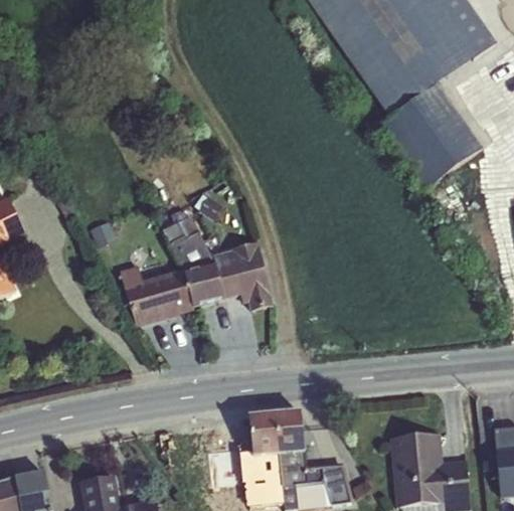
[(315,0),(392,118),(385,123),(427,186),(487,147),(442,78),(500,40),(474,0),(315,0)]
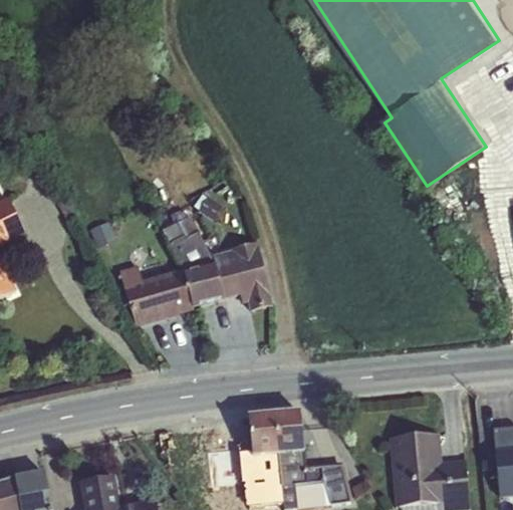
[(8,197),(0,201),(0,297),(15,290),(0,258),(0,245),(25,232),(8,197)]
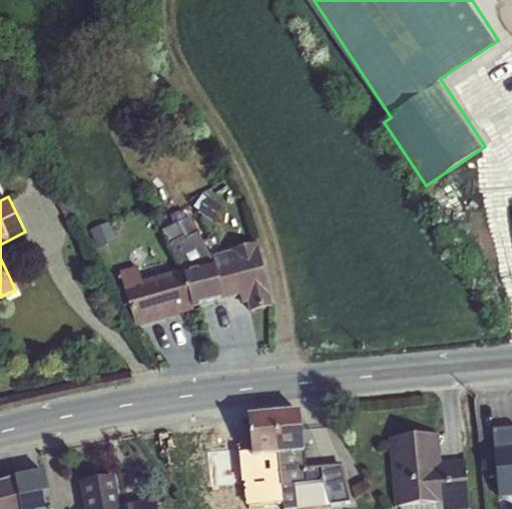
[(223,299),(208,253),(187,214),(161,227),(180,269),(189,306),(223,299)]
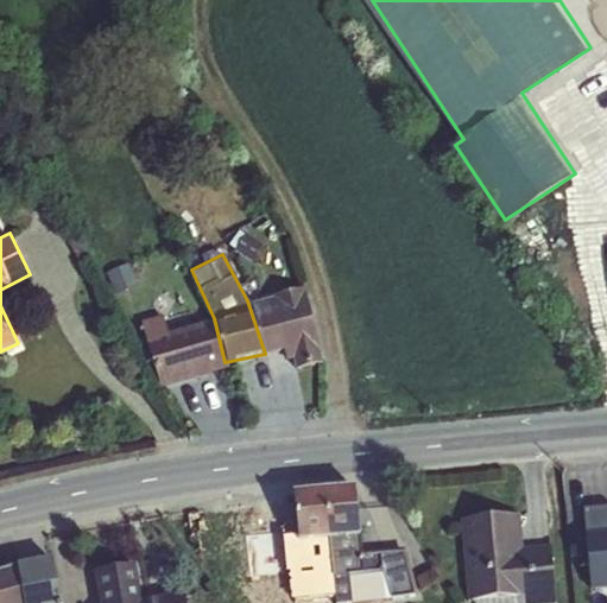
[(247,300),(265,354),(282,350),(286,359),(291,357),(295,367),(322,361),(303,284),(272,293),(272,296),(247,300)]
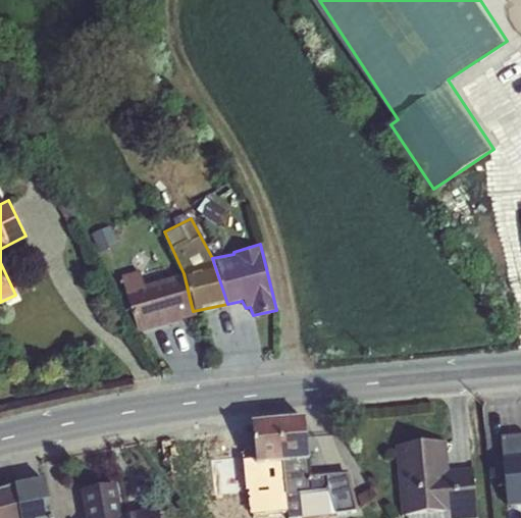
[(193,311),(184,273),(124,291),(137,329),(193,311)]
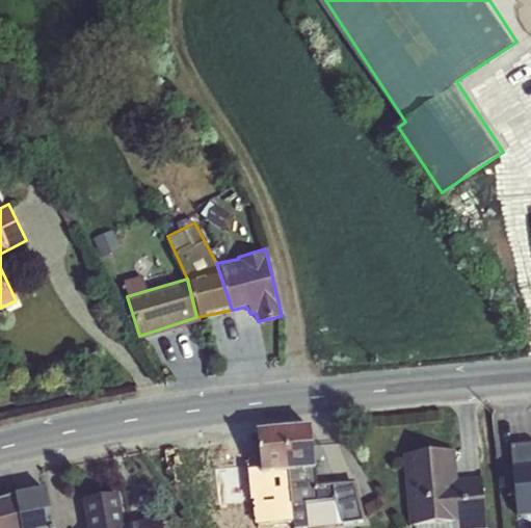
[(284,425),(294,527),(362,520),(351,480),(317,482),(310,423),(284,425)]
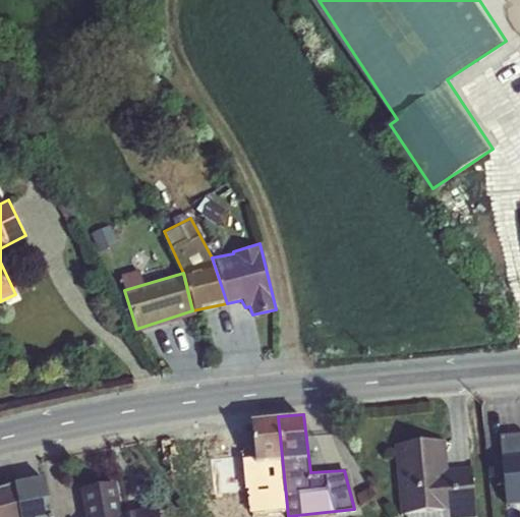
[(283,516),(288,516),(278,416),(250,419),(254,493),(241,495),(243,516),(283,516)]
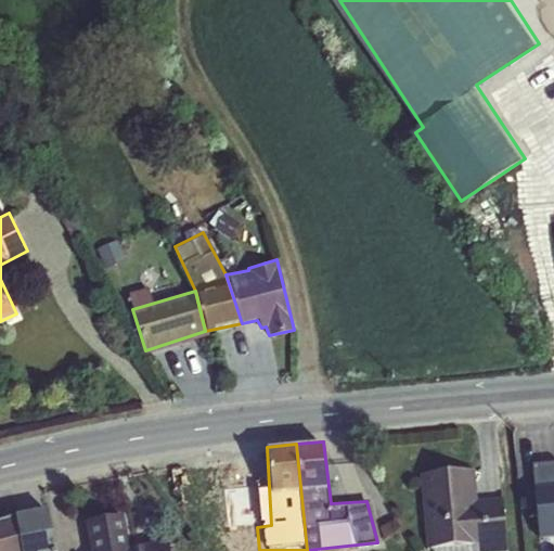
[(553,457),(538,458),(540,530),(553,529),(553,457)]
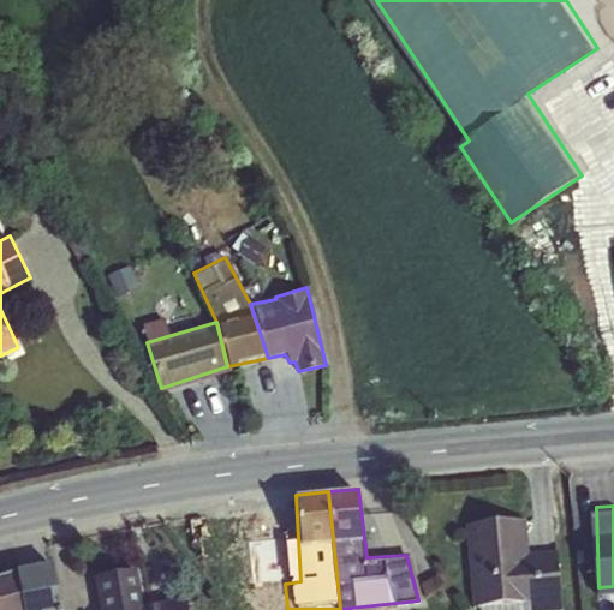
[(528,609),(561,609),(555,549),(529,551),(524,516),(465,524),(472,605),(526,600),(528,609)]
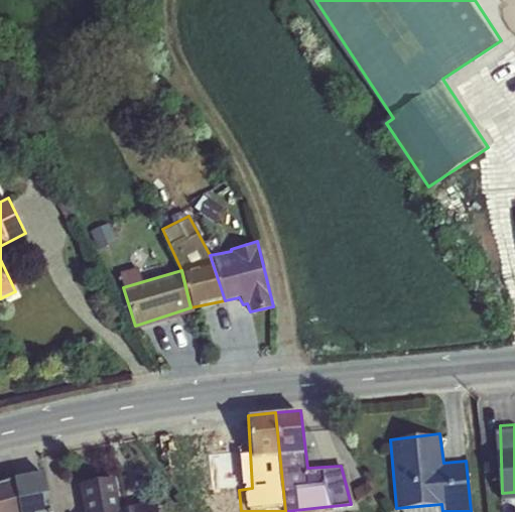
[(85,511),(156,511),(155,500),(120,506),(114,476),(79,482),(85,511)]
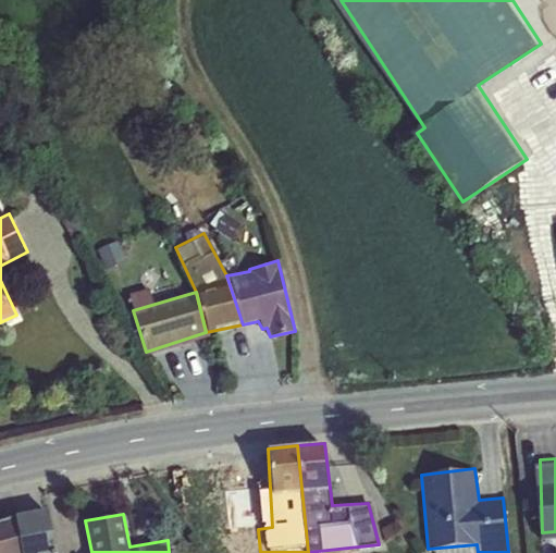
[(0,552),(23,552),(14,515),(0,516),(0,552)]
